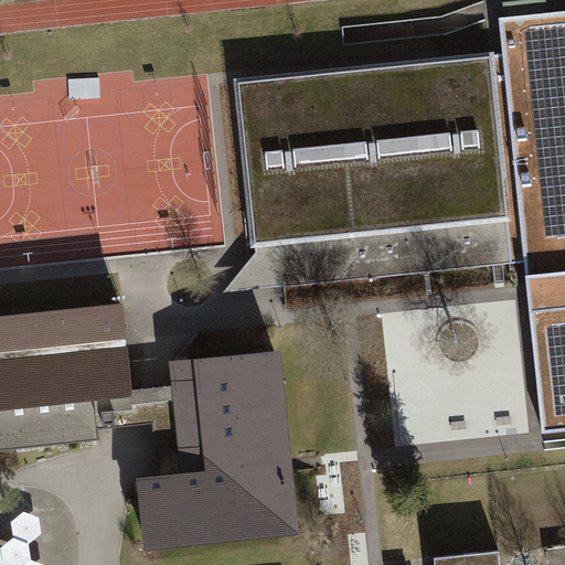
[(564,11),(499,19),(503,54),(524,260),(542,434),(564,432),(564,11)]
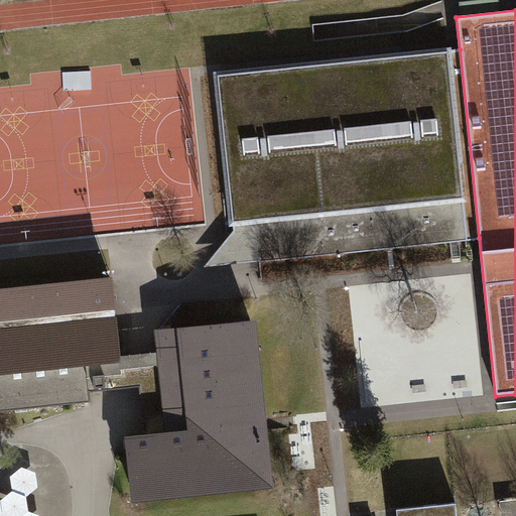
[(235,263),(479,238),(460,49),(215,76),(233,242),(235,263)]
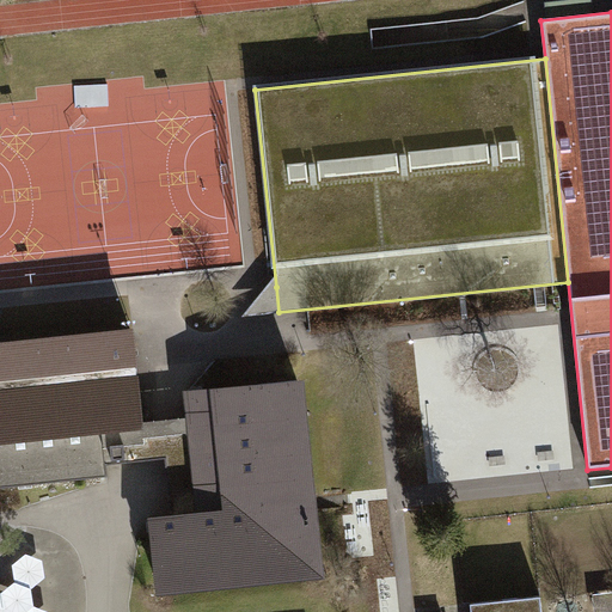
[(136,335),(0,348),(0,451),(147,438),(146,427),(136,335)]
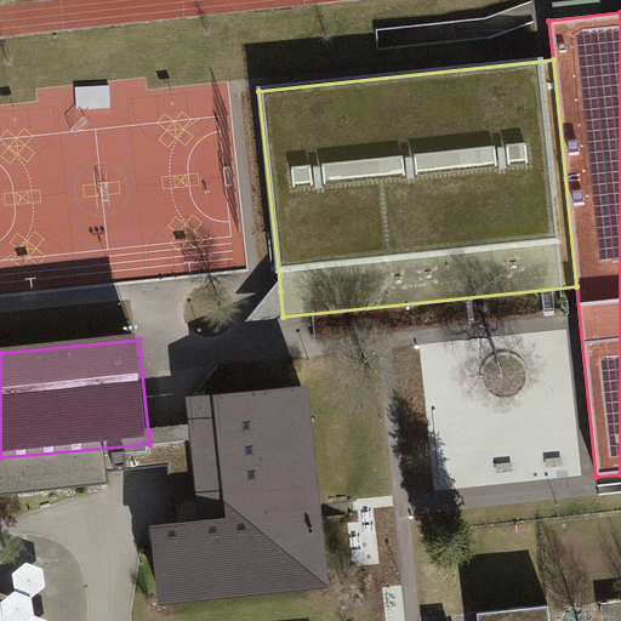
[(308,386),(191,398),(194,428),(203,520),(174,523),(154,525),(161,607),(328,591),(308,386)]
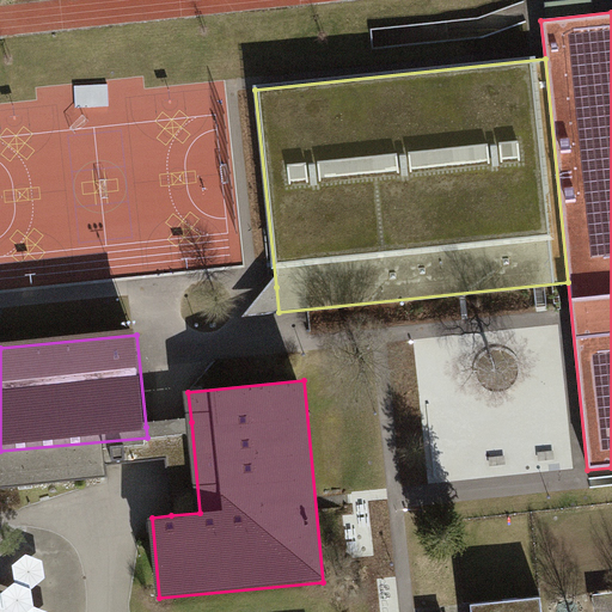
[(0,489),(108,479),(106,466),(165,460),(171,515),(200,513),(191,422),(146,427),(147,438),(0,451),(0,489)]
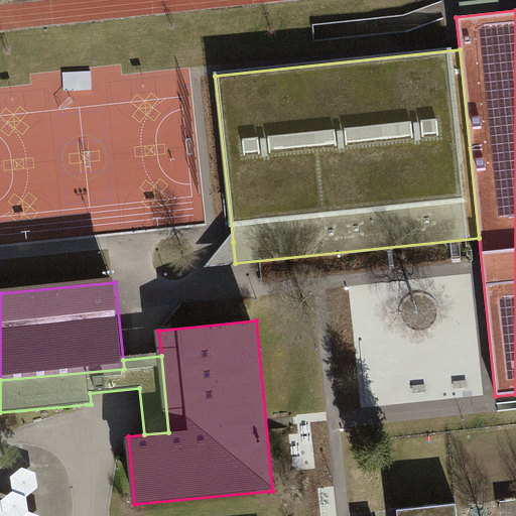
[(0,481),(0,515),(36,515),(34,479),(0,481)]
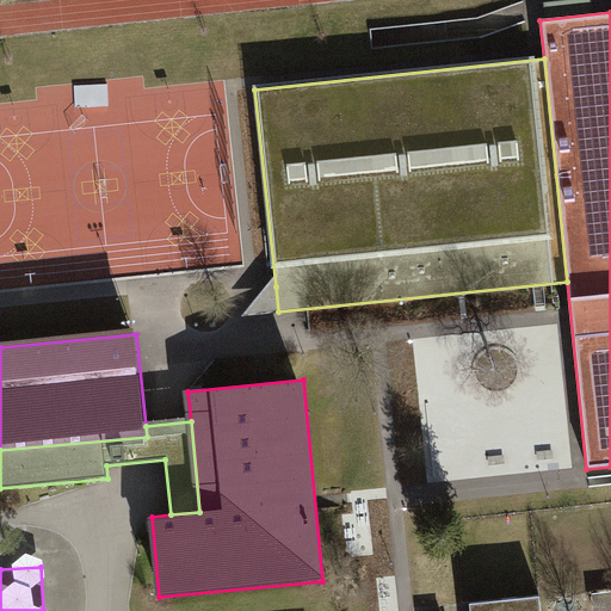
[(542,610),(542,597),(473,604),(473,610),(542,610)]
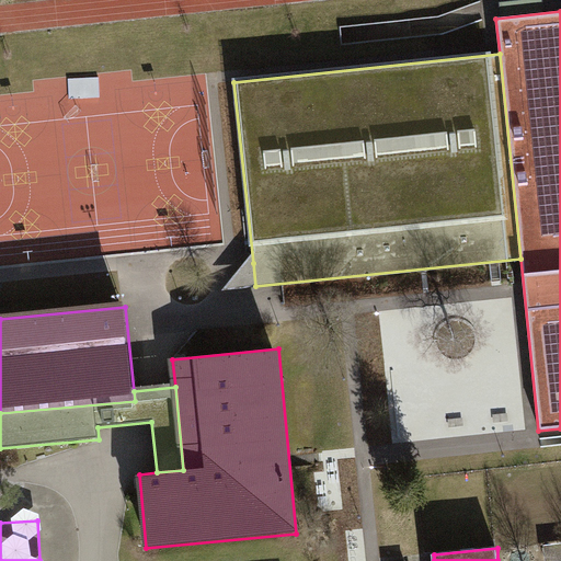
All buildings are outlined.
